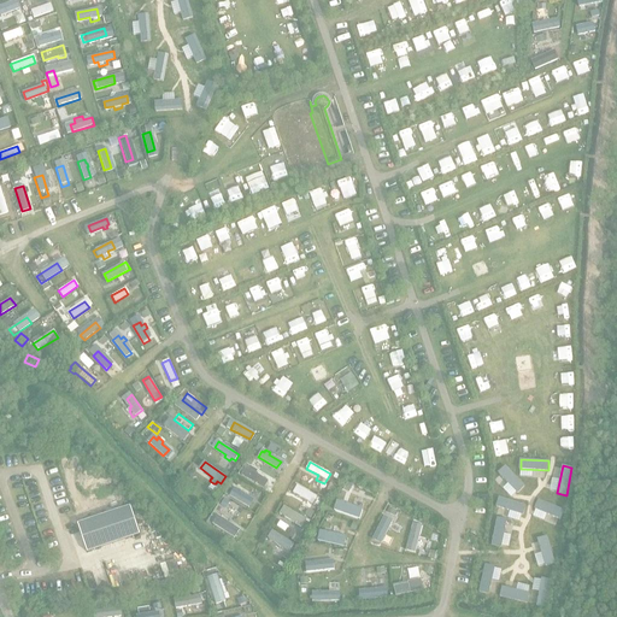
[(241,475),(264,489),(268,482),(256,474),(258,471),(250,466),(248,469),(246,468),(241,475)]
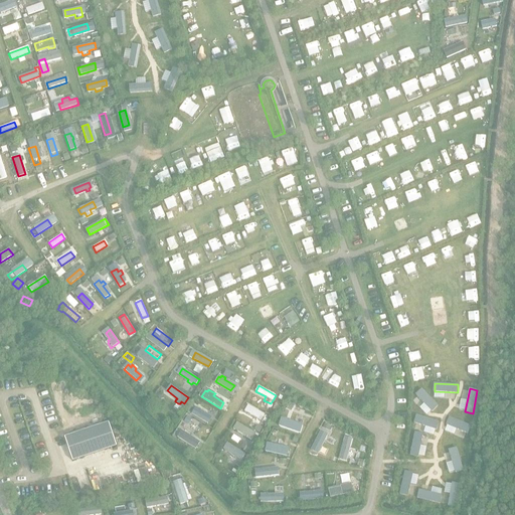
[(433,411),(439,405),(421,389),(415,394),(433,411)]
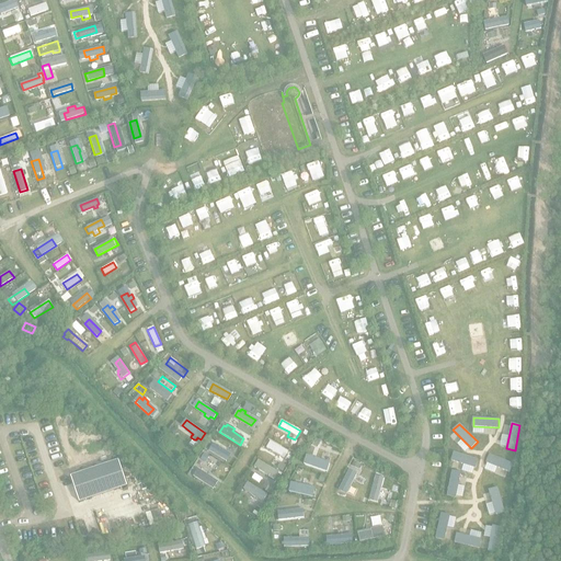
[(284,458),(288,451),(270,442),(266,448),(277,454),(276,457),(279,458),(281,456),(284,458)]
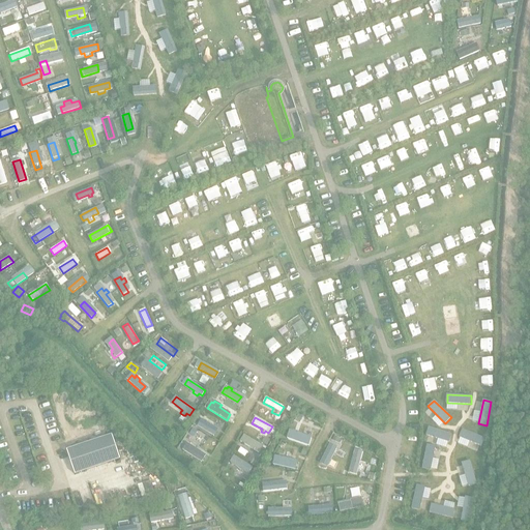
[(200,428),(215,437),(218,432),(210,427),(211,423),(206,419),(204,422),(203,422),(200,428)]
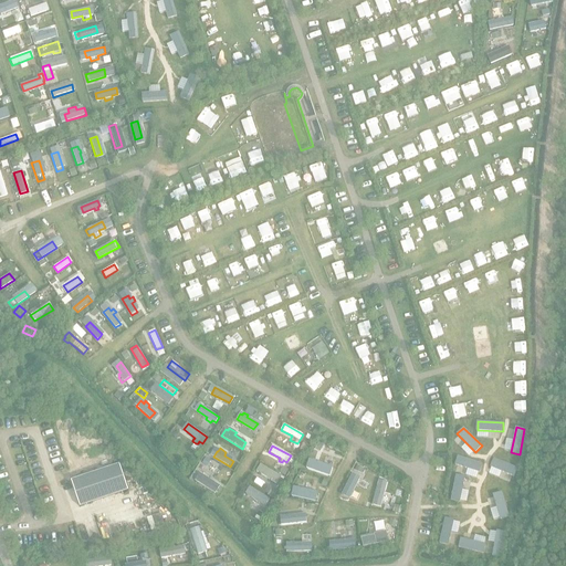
[(458,456),(454,464),(480,472),(482,463),(458,456)]
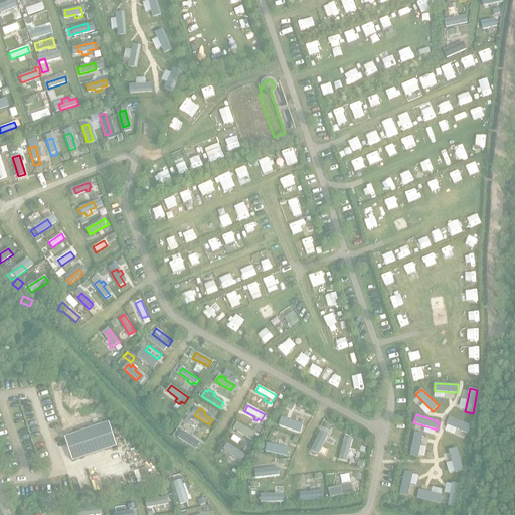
[(303,425),(282,417),(279,425),(300,433),(303,425)]
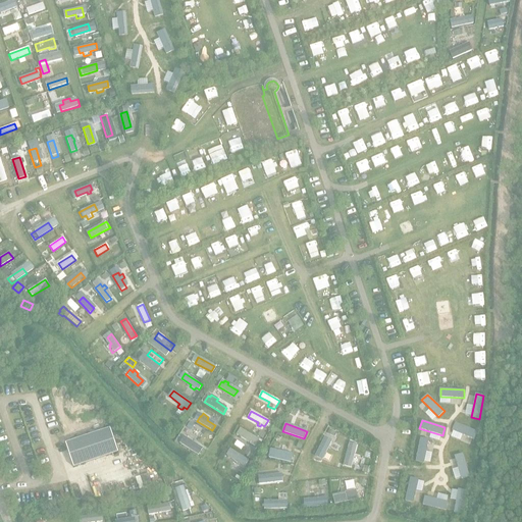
[(456,423),(453,430),(475,439),(477,431),(456,423)]
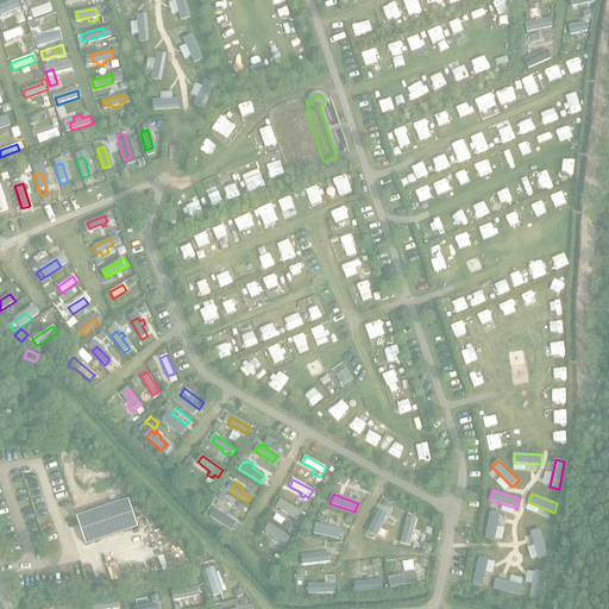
[(276,507),(297,521),(302,514),(280,500),(276,507)]
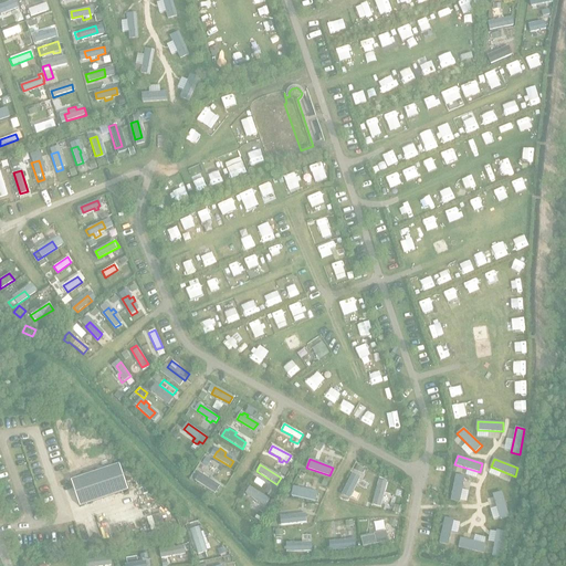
[(119,465),(71,482),(80,507),(128,491),(119,465)]
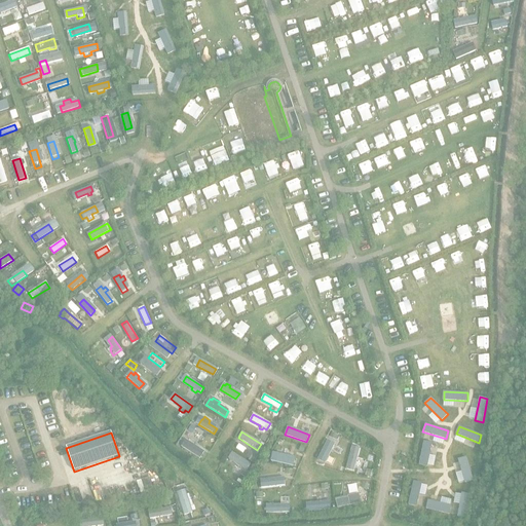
[(335,444),(327,440),(317,459),(325,463),(335,444)]
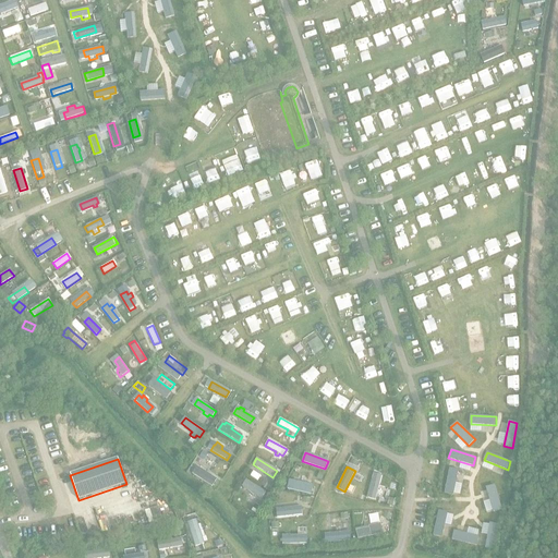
[(459,470),(450,468),(445,493),(453,495),(459,470)]
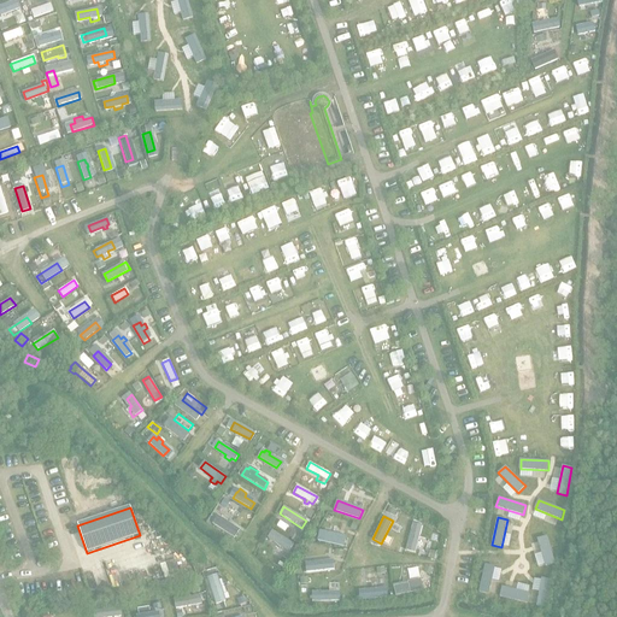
[(422,526),(413,523),(406,550),(416,552),(422,526)]
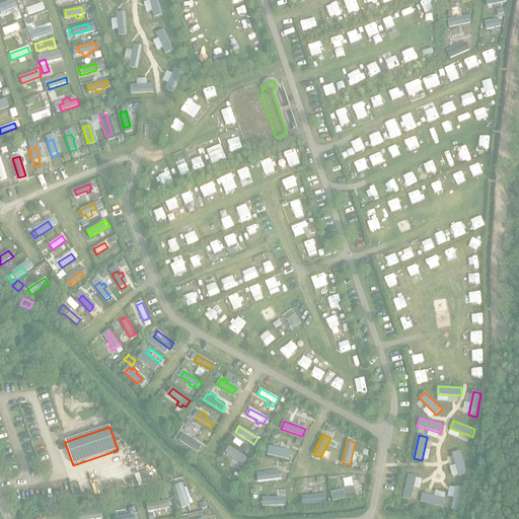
[(226,451),(241,461),(245,456),(230,446),(226,451)]
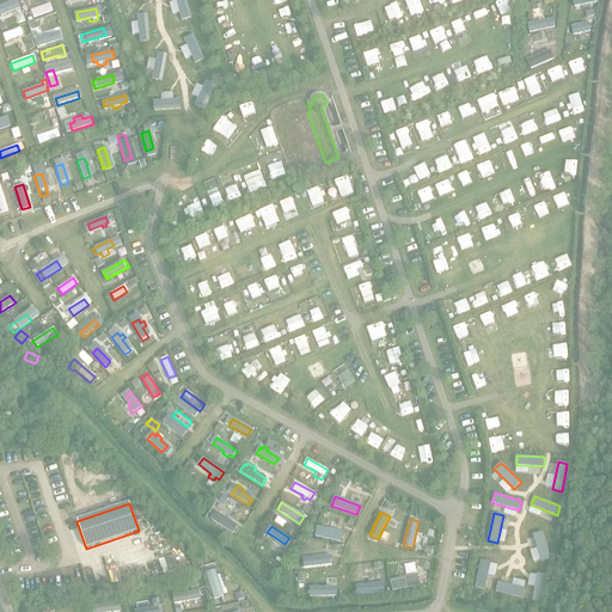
[(343,532),(317,526),(316,536),(342,542),(343,532)]
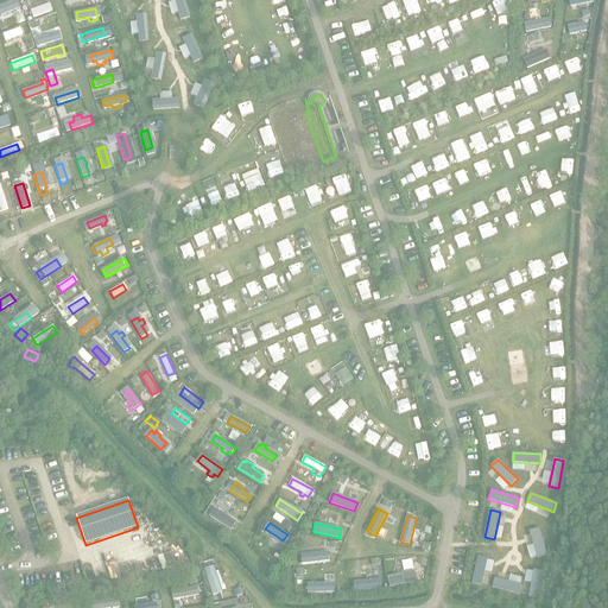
[(539,529),(530,531),(537,558),(546,555),(539,529)]
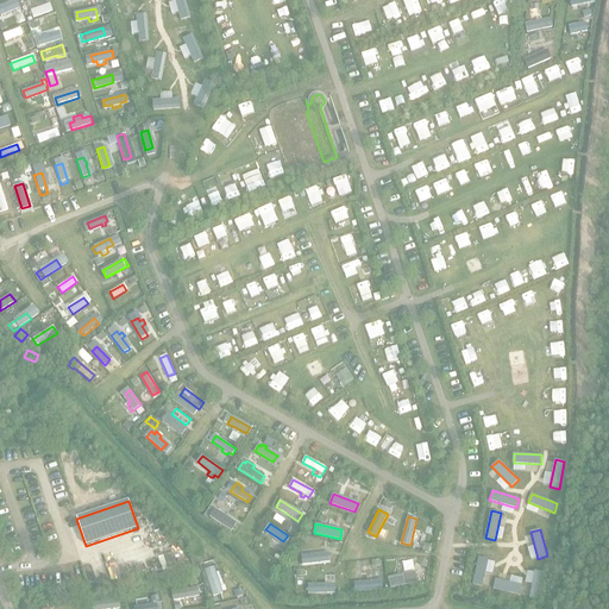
[(301,556),(302,565),(330,562),(328,552),(301,556)]
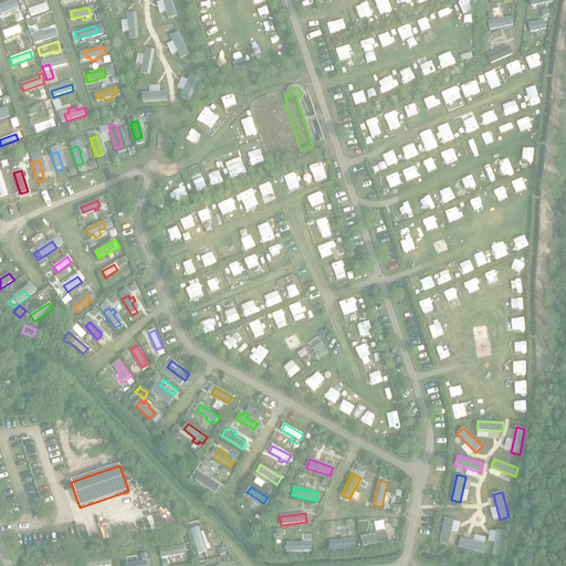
[(188,525),(191,533),(212,521),(208,514),(188,525)]
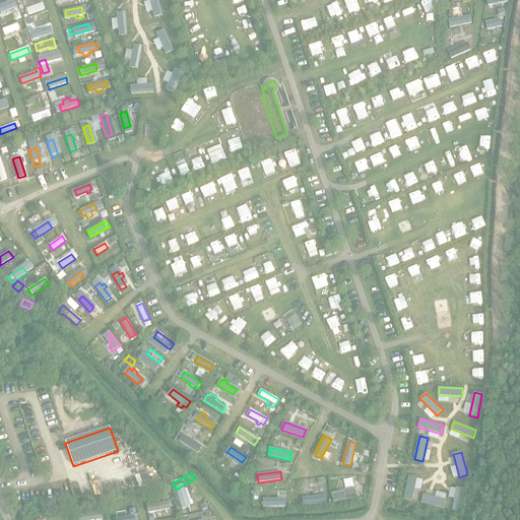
[(416,477),(408,476),(404,499),(411,501),(416,477)]
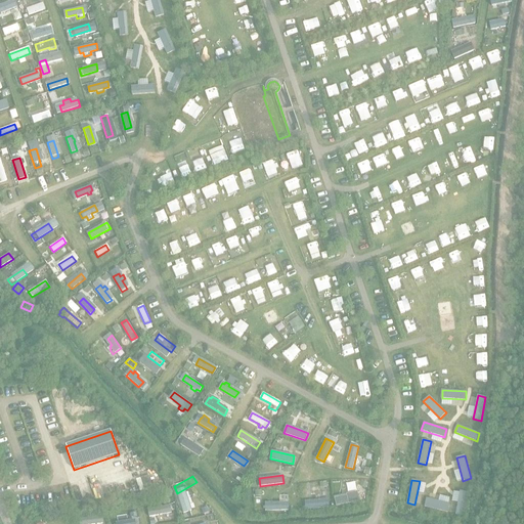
[(347,495),(335,498),(336,507),(360,501),(358,491),(347,493),(347,495)]
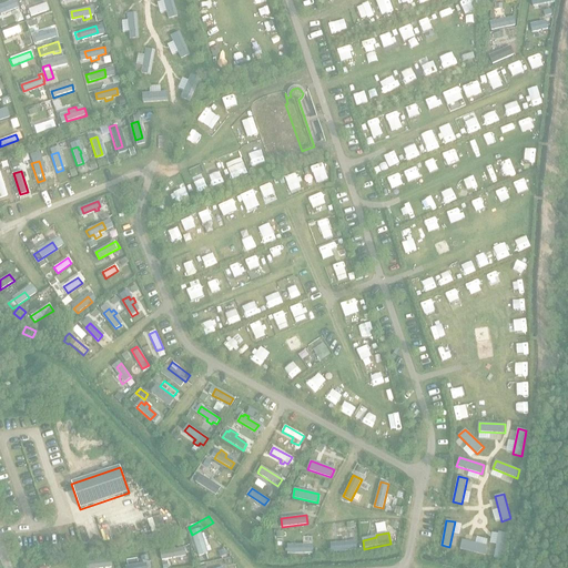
[(508,534),(499,533),(495,558),(504,559),(508,534)]
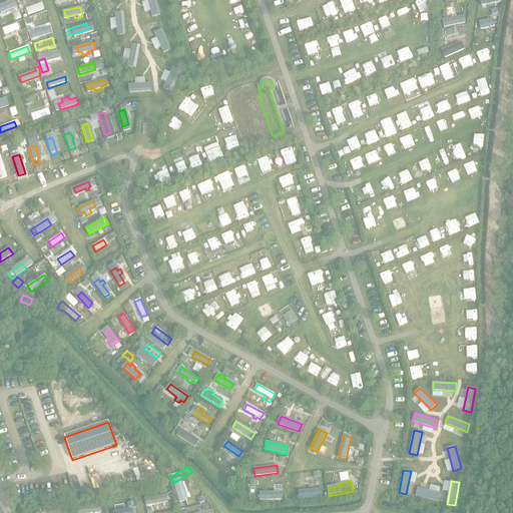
[(417,488),(416,496),(439,501),(440,493),(417,488)]
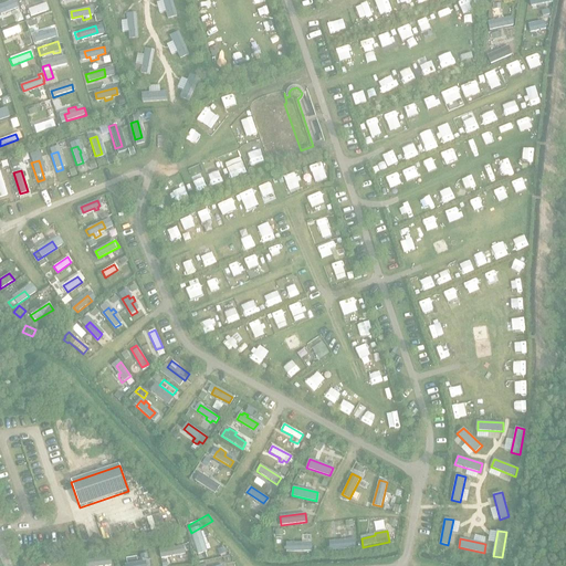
[(355,540),(329,542),(329,551),(356,548),(355,540)]
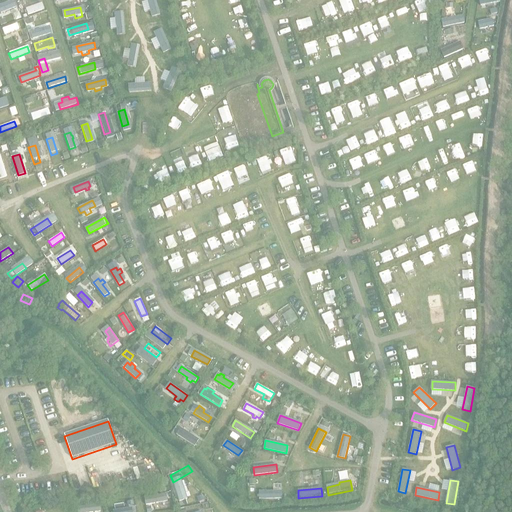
[(282,491),(259,491),(259,499),(282,498),(282,491)]
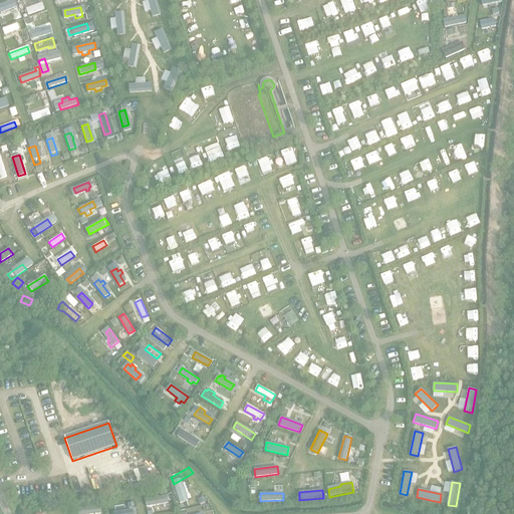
[(184,502),(186,508),(201,504),(199,498),(191,500),(190,496),(186,497),(187,501),(184,502)]
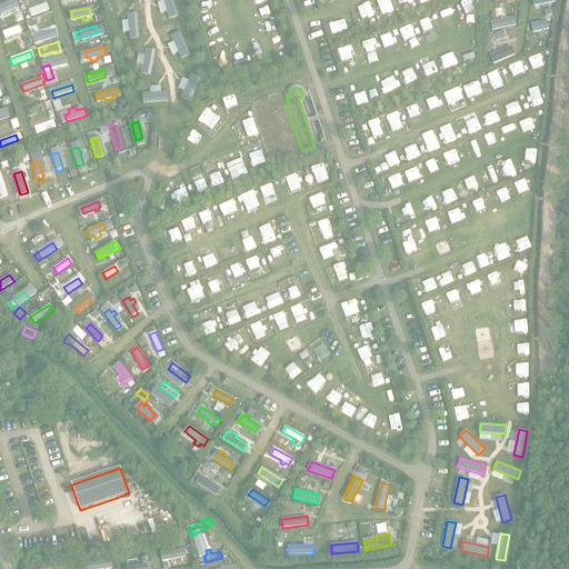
[(182,552),(165,555),(166,561),(173,560),(173,565),(180,563),(179,560),(183,559),(182,552)]
